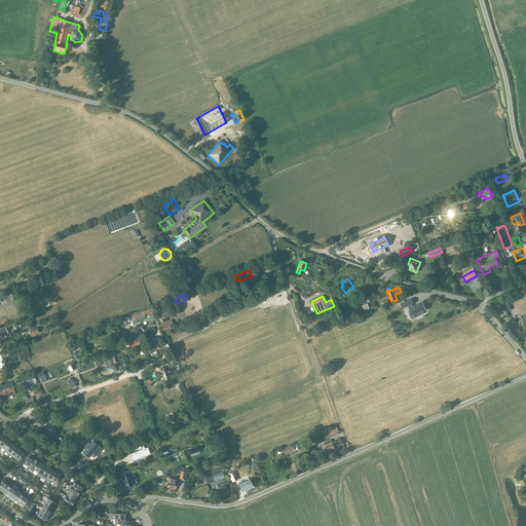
[(371,296),(366,298),(363,299),(361,300),(365,310),(370,308),(370,309),(376,307),(371,296)]
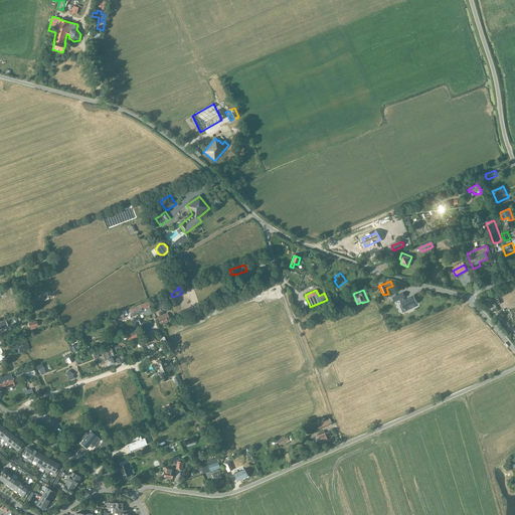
[(405,298),(403,293),(392,298),(394,303),(399,300),(400,302),(400,303),(401,305),(399,306),(400,308),(402,311),(404,310),(405,310),(405,309),(406,309),(407,311),(414,308),(413,306),(413,305),(416,304),(417,304),(417,303),(413,297),(411,297),(404,301),(403,299),(405,298)]
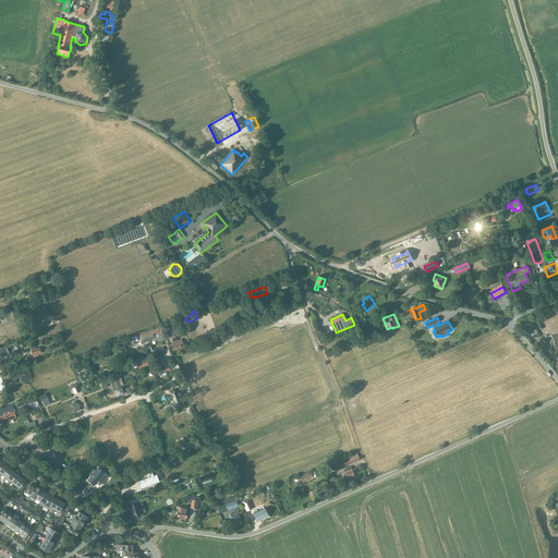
[(161,326),(146,334),(146,335),(147,337),(149,337),(150,340),(149,340),(149,341),(156,338),(157,342),(161,340),(162,341),(166,340),(164,335),(162,335),(161,332),(164,331),(161,326)]
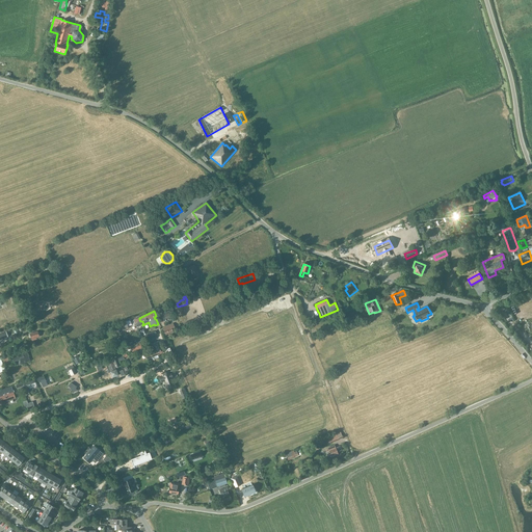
[(162,315),(164,320),(174,316),(171,311),(162,315)]
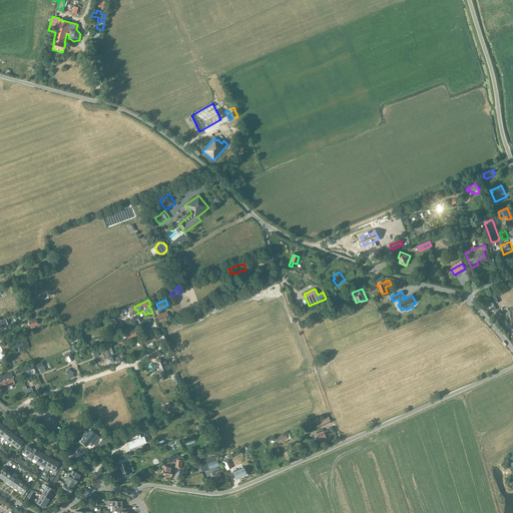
[(128,311),(128,310),(113,317),(115,321),(130,314),(131,316),(137,314),(137,313),(138,313),(137,310),(135,310),(134,308),(128,311)]
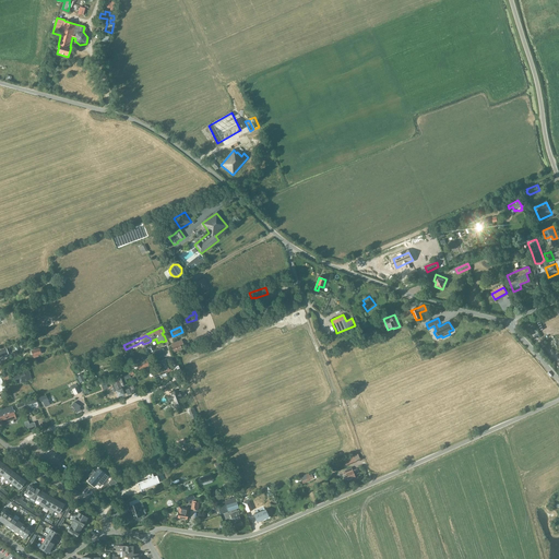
[(171,344),(173,349),(174,353),(181,349),(181,346),(185,345),(182,341),(171,344)]
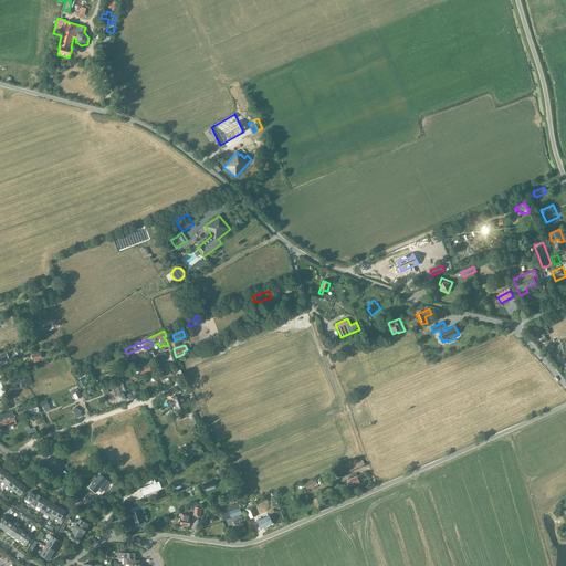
[(137,362),(136,362),(136,369),(139,367),(142,366),(145,365),(146,365),(144,359),(139,360),(137,362)]
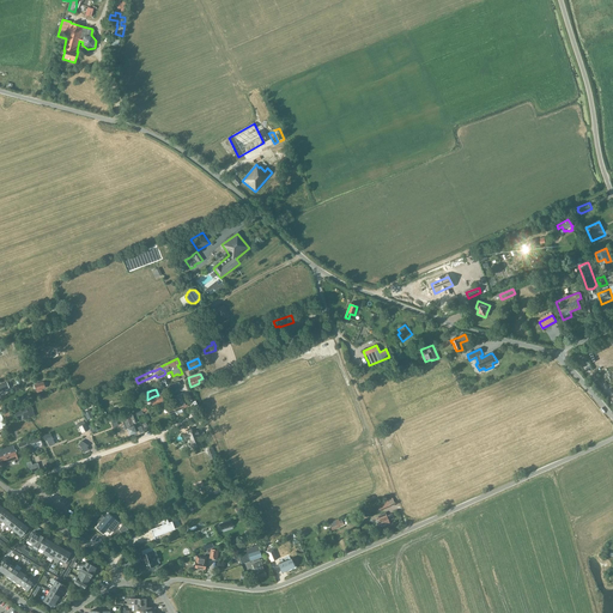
[(165,398),(164,394),(150,400),(153,406),(164,401),(167,400),(167,398),(165,398)]
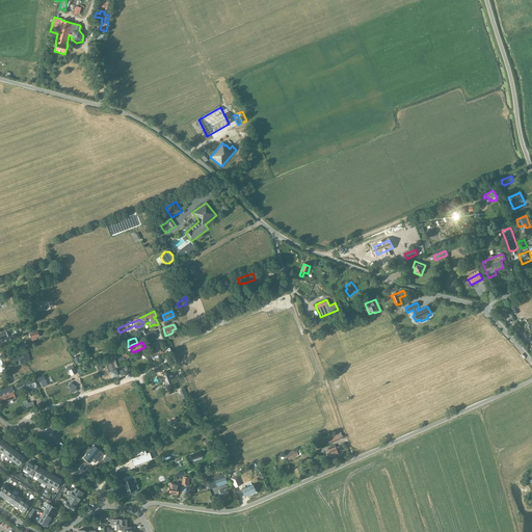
[(155,351),(145,355),(147,357),(148,360),(152,357),(153,360),(159,357),(158,355),(163,353),(159,343),(154,345),(152,346),(155,351)]
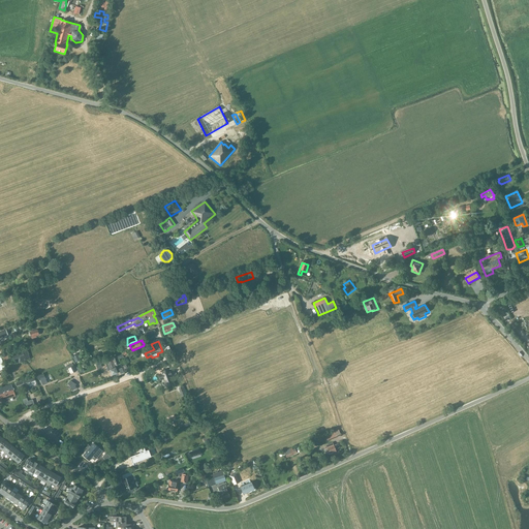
[(22,363),(30,359),(28,351),(23,352),(24,352),(19,354),(12,356),(13,361),(20,359),(22,363)]
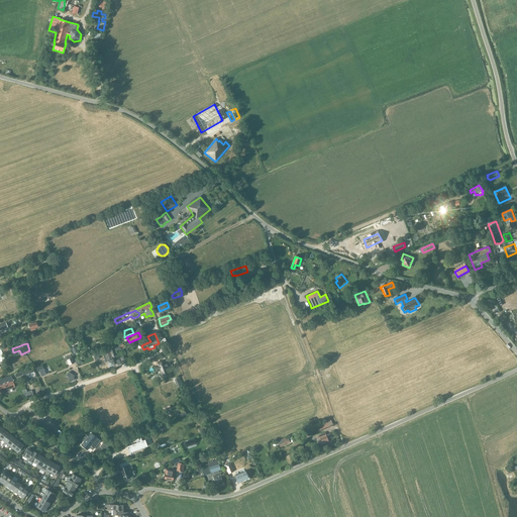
[(71,348),(74,354),(79,351),(76,345),(71,348)]
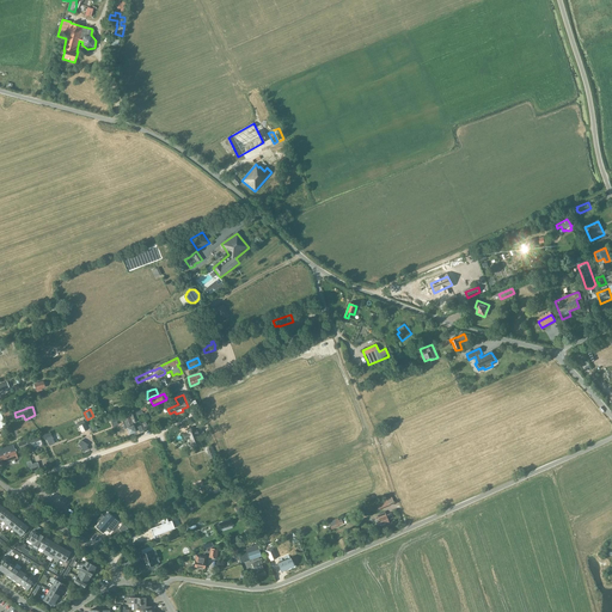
[(123,416),(116,418),(117,422),(122,420),(124,420),(126,424),(123,426),(126,429),(127,428),(129,434),(136,432),(134,426),(133,423),(134,422),(134,423),(136,422),(138,421),(135,412),(133,414),(132,412),(123,416)]
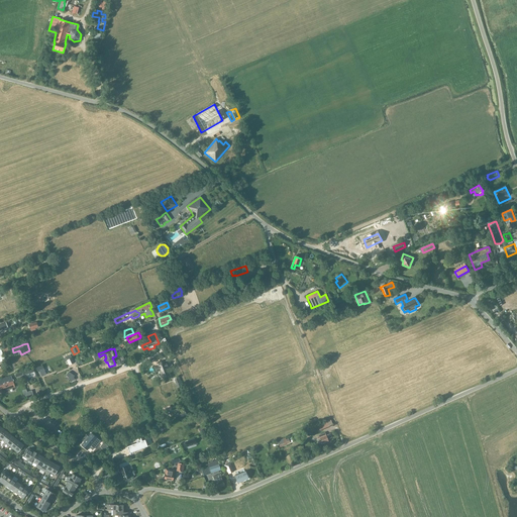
[(66,357),(64,358),(65,362),(67,360),(70,366),(74,363),(71,355),(66,357)]
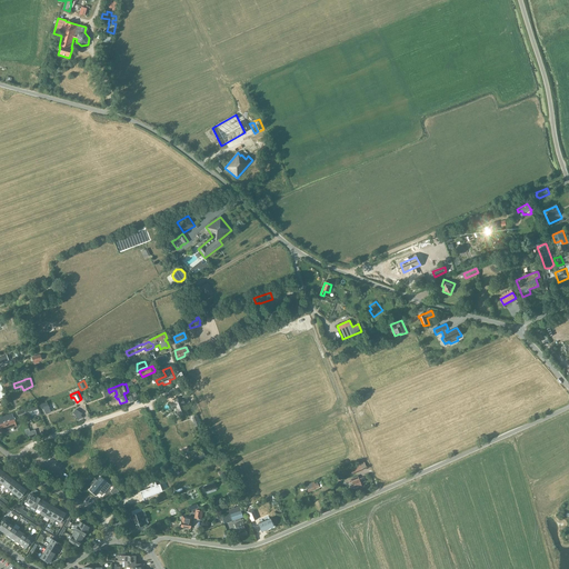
[(172,409),(176,417),(187,412),(183,405),(186,403),(190,402),(189,398),(183,399),(182,400),(181,397),(175,399),(176,401),(170,403),(172,409)]
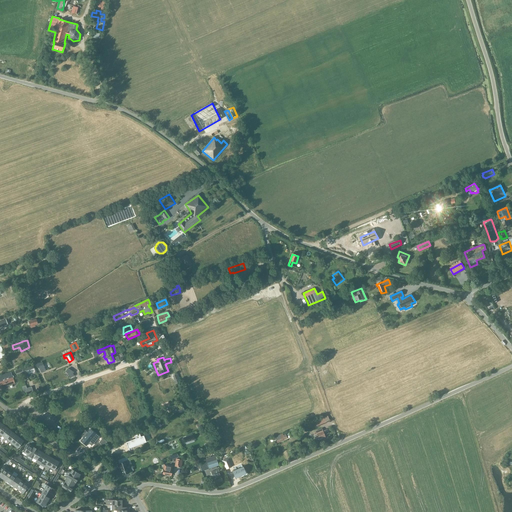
[(42,362),(36,364),(38,368),(39,367),(41,373),(42,373),(46,371),(43,364),(42,362)]
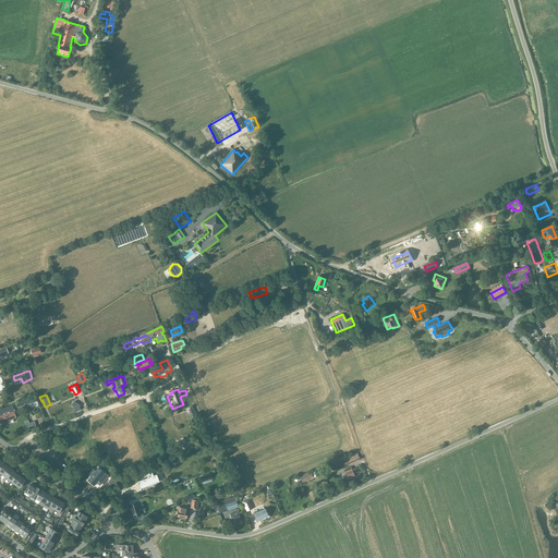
[(74,401),(72,405),(74,408),(75,412),(81,410),(80,407),(81,405),(77,403),(74,401)]
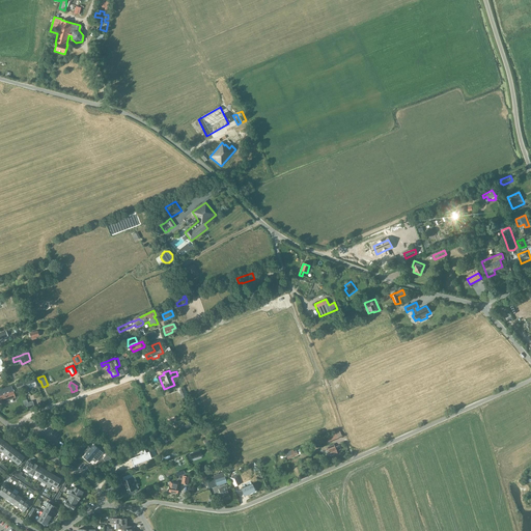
[(16,397),(14,391),(11,386),(8,387),(0,390),(0,397),(2,402),(16,397)]
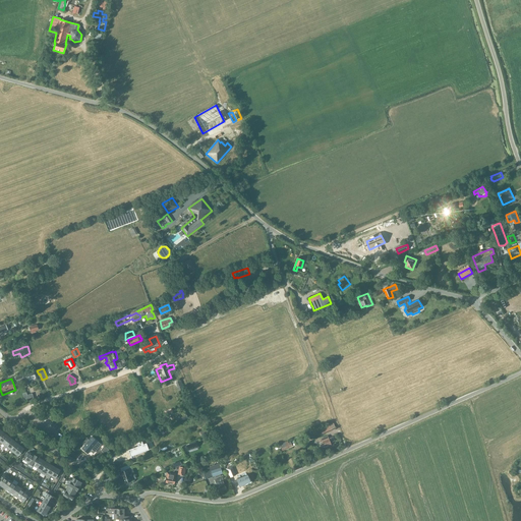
[(178,412),(170,415),(173,423),(177,421),(187,418),(185,413),(180,415),(178,412)]
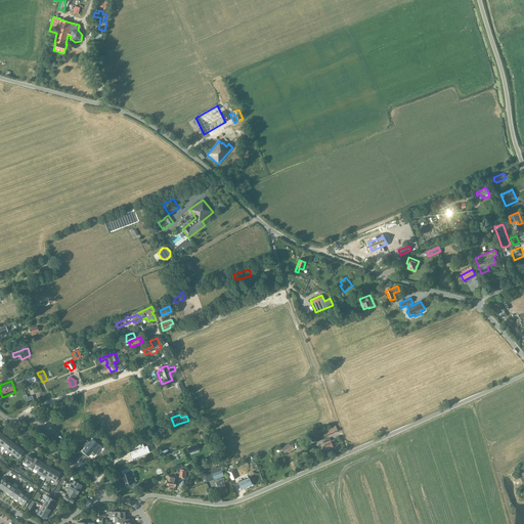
[(332,427),(323,430),(325,436),(335,433),(334,432),(332,427)]
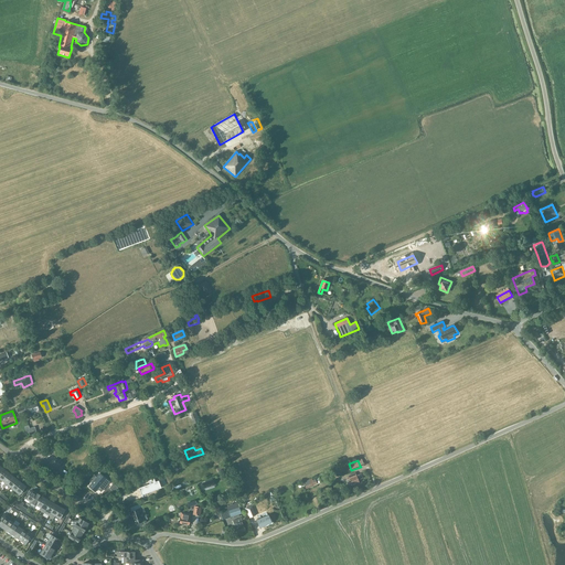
[(0,479),(2,481),(9,473),(4,469),(0,475),(0,479)]
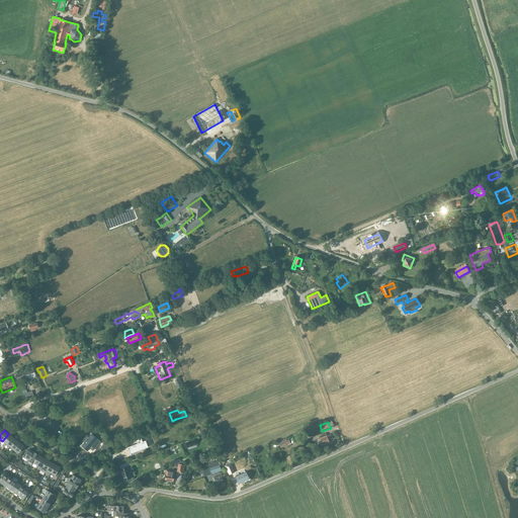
[(329,440),(330,439),(333,438),(331,434),(327,436),(326,433),(319,436),(320,438),(317,439),(320,446),(322,444),(323,445),(330,443),(329,440)]
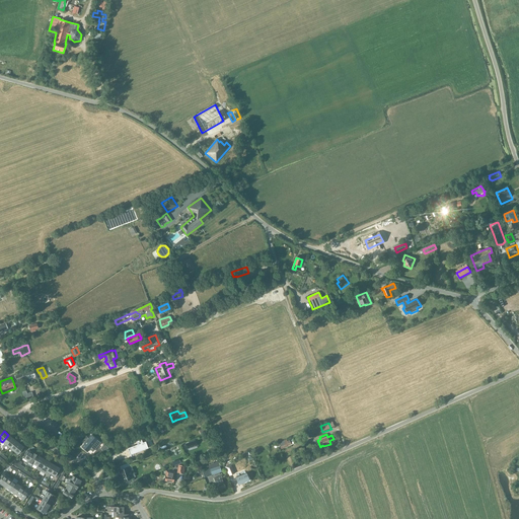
[(6,445),(12,438),(8,435),(2,442),(4,444),(2,446),(4,447),(6,445)]
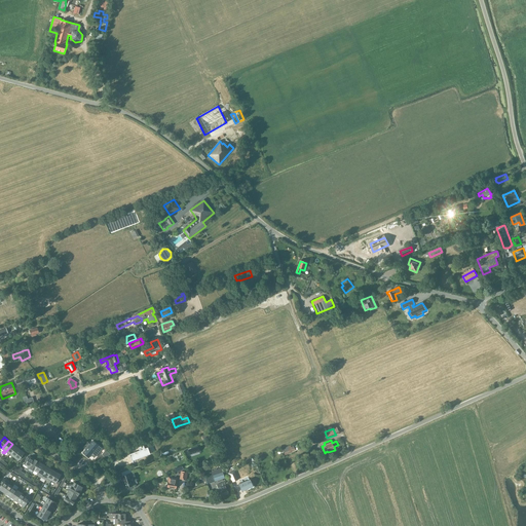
[(94,442),(84,453),(89,457),(90,458),(92,456),(95,453),(98,456),(104,449),(94,442)]
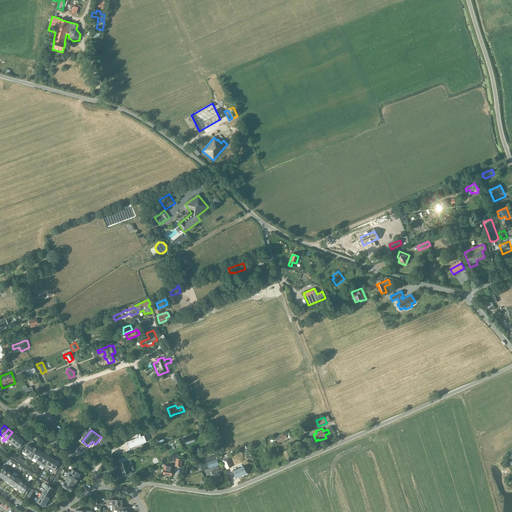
[(6,439),(10,442),(16,435),(12,432),(6,439)]
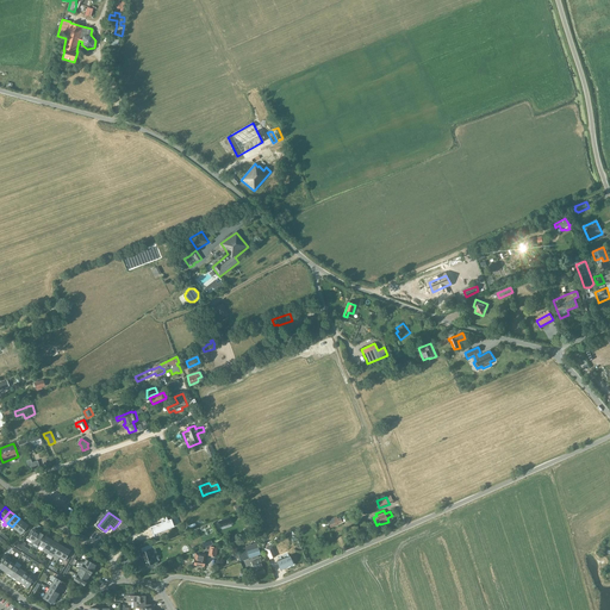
[(162,523),(150,527),(153,535),(174,527),(170,520),(168,521),(167,516),(160,518),(162,523)]
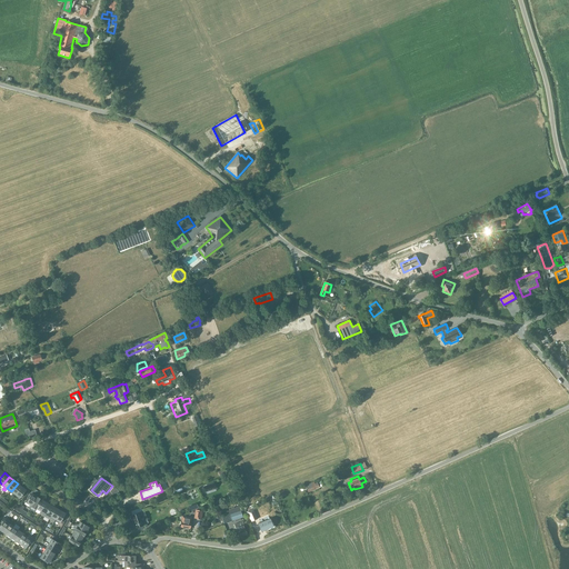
[(203,487),(206,492),(216,489),(213,482),(203,487)]
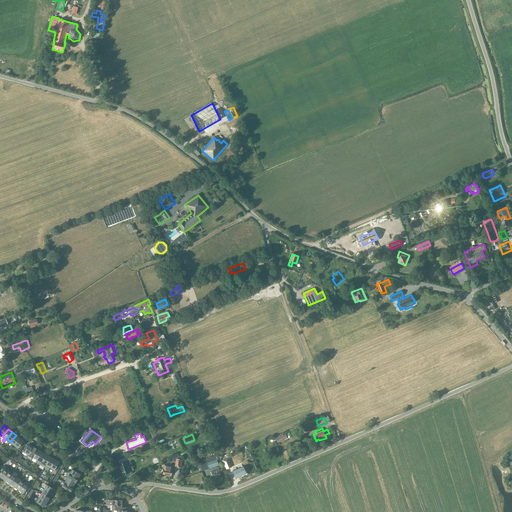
[(286,435),(284,436),(283,434),(279,436),(276,438),(278,443),(283,441),(283,440),(285,439),(287,438),(286,435)]
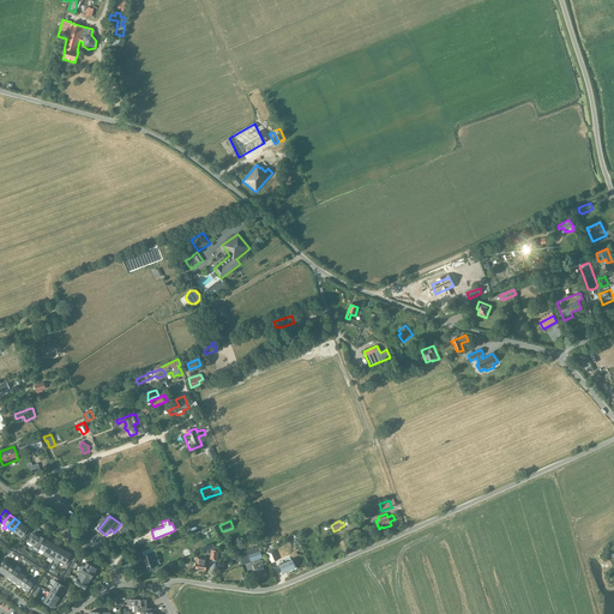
[(12,530),(17,535),(24,525),(19,522),(12,530)]
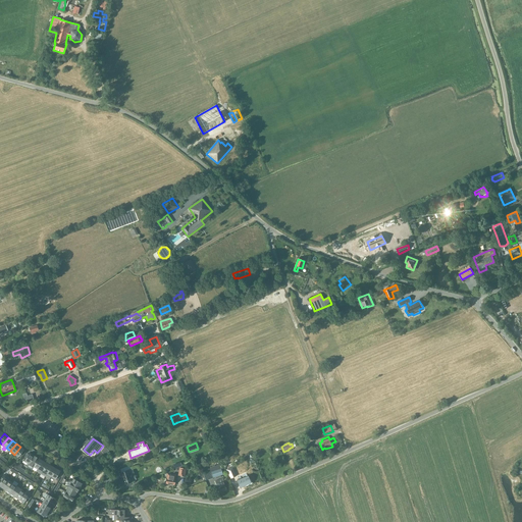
[(20,447),(14,455),(18,458),(24,450),(20,447)]
